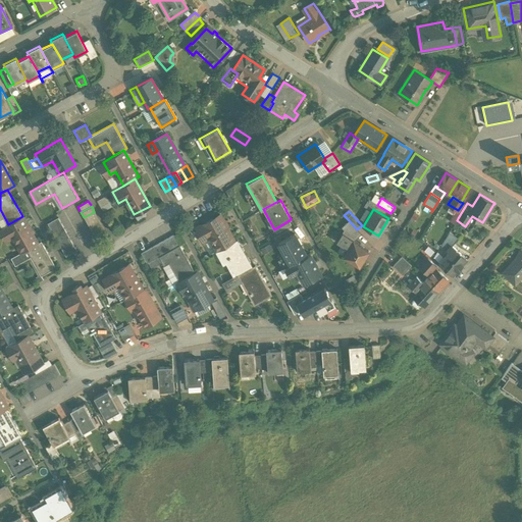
[(94,212),(84,217),(87,223),(97,217),(94,212)]
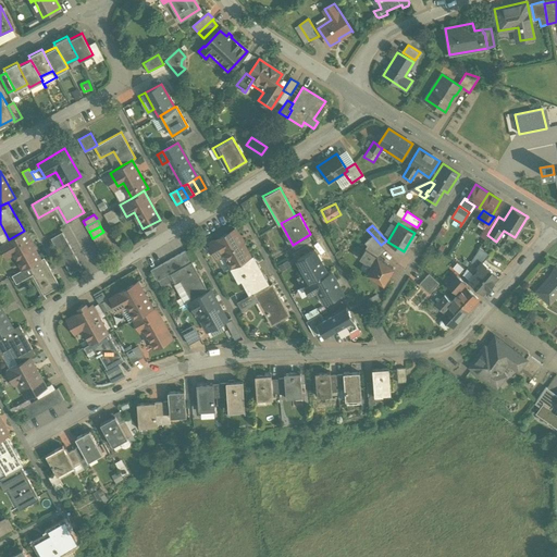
[(250,257),(235,229),(209,244),(214,252),(223,247),(233,267),(250,257)]
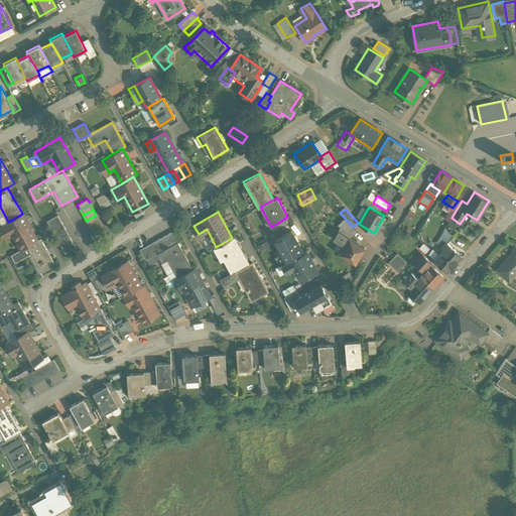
[(453,216),(447,212),(443,218),(449,222),(452,218),(453,216)]
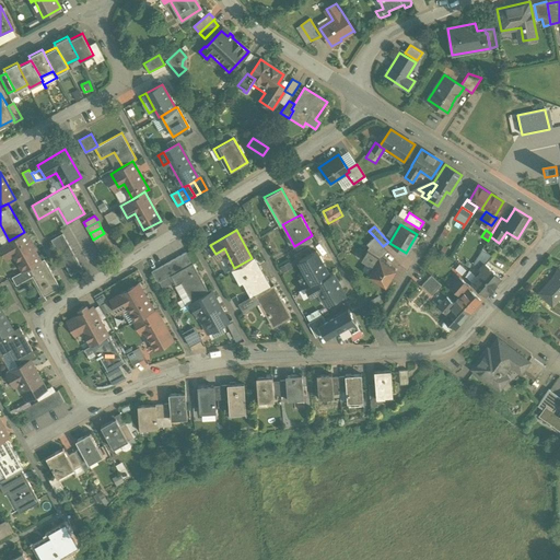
[(41,260),(24,232),(9,241),(8,242),(23,270),(27,267),(41,260)]
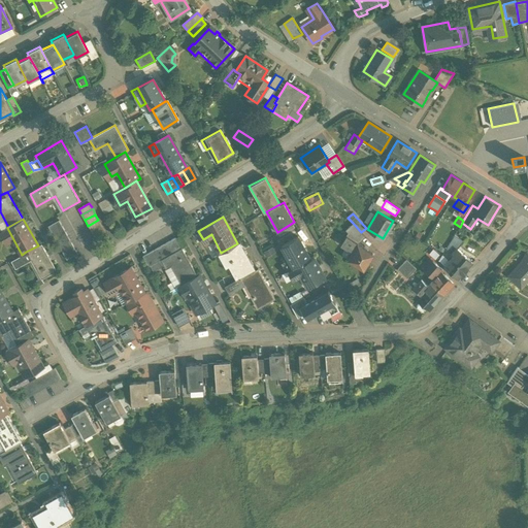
[(59,220),(47,226),(52,232),(62,226),(59,220)]
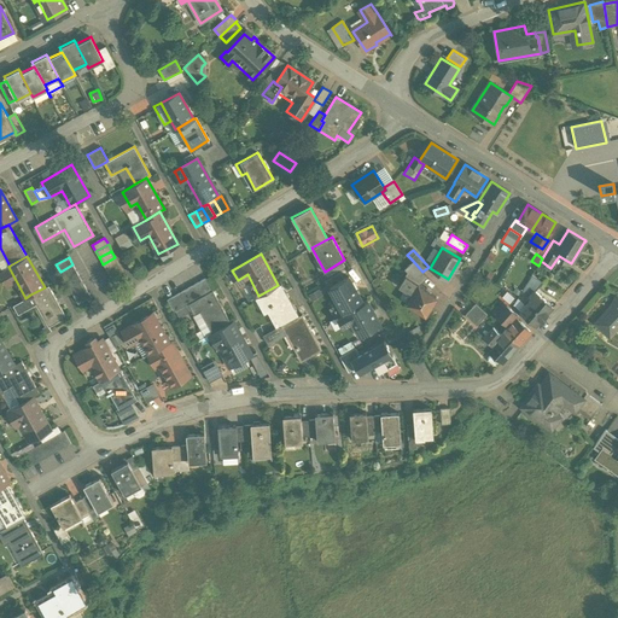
[(115,257),(103,264),(106,270),(118,263),(115,257)]
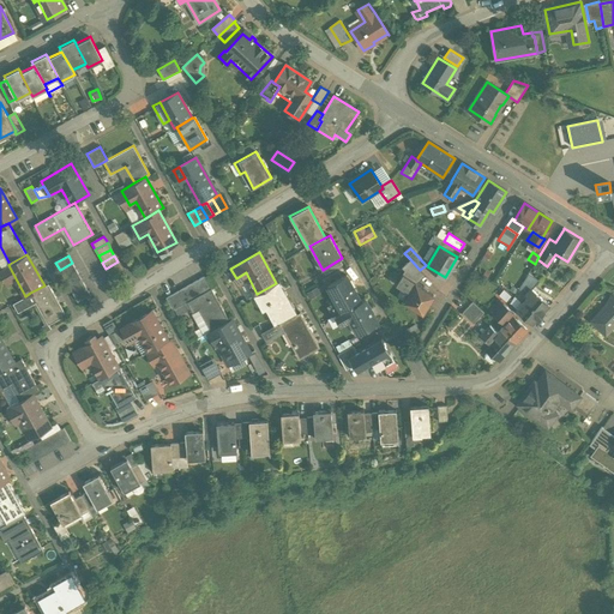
[(410,259),(402,268),(404,271),(403,274),(416,283),(425,275),(420,270),(410,259)]
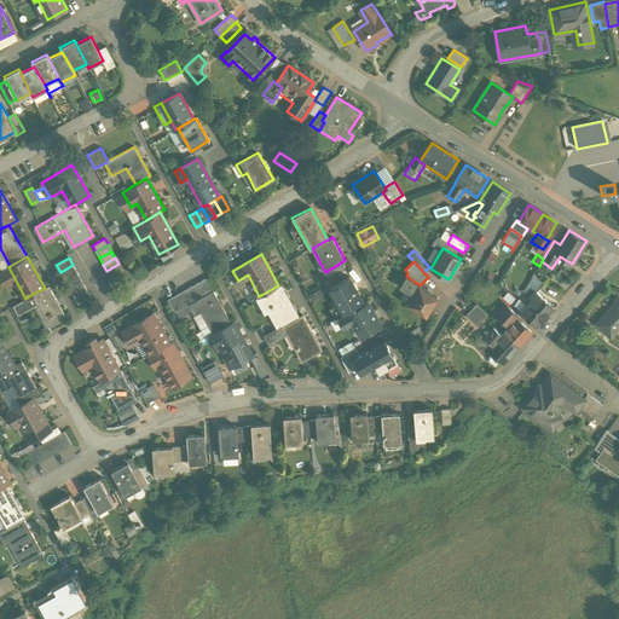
[(119,264),(106,271),(110,277),(122,270),(119,264)]
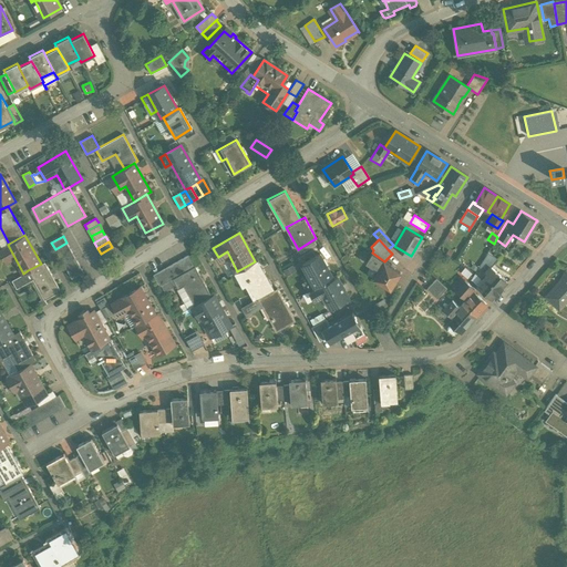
[(66,243),(55,249),(58,255),(70,248),(66,243)]
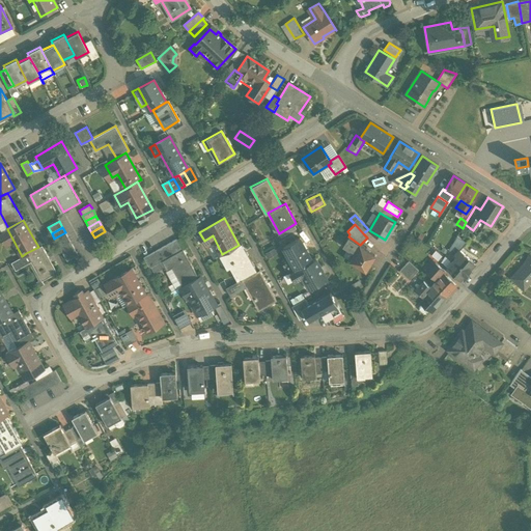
[(105,231),(94,238),(98,244),(109,238),(105,231)]
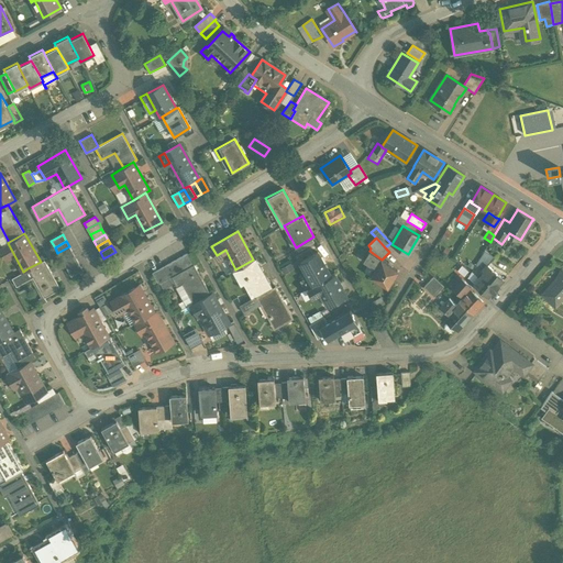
[(69,246),(57,253),(61,258),(73,252),(69,246)]
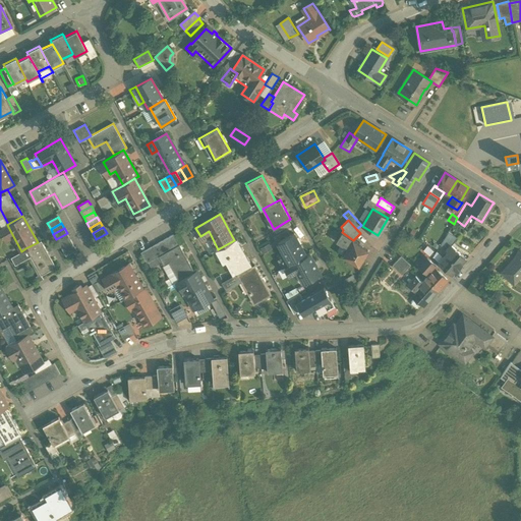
[(353,240),(342,232),(336,241),(347,248),(353,240)]
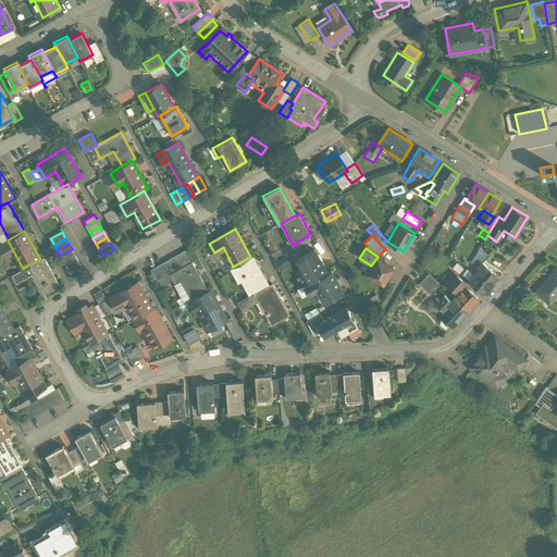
[(489,255),(479,248),(470,262),(477,268),(482,262),(489,255)]
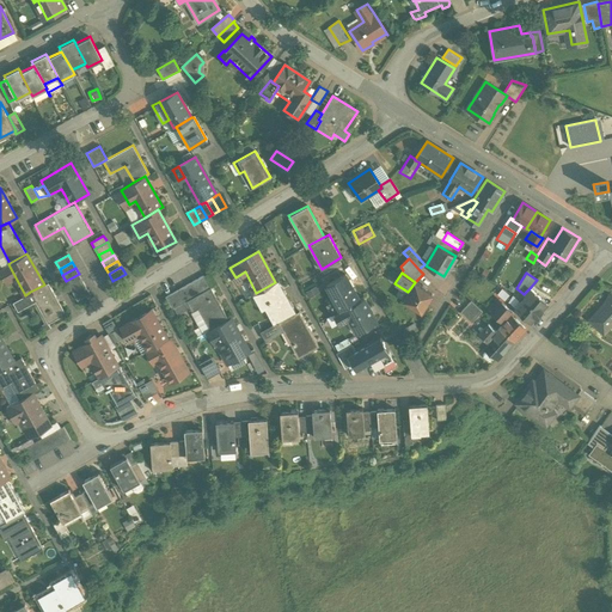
[(79,274),(66,281),(69,288),(83,281),(79,274)]
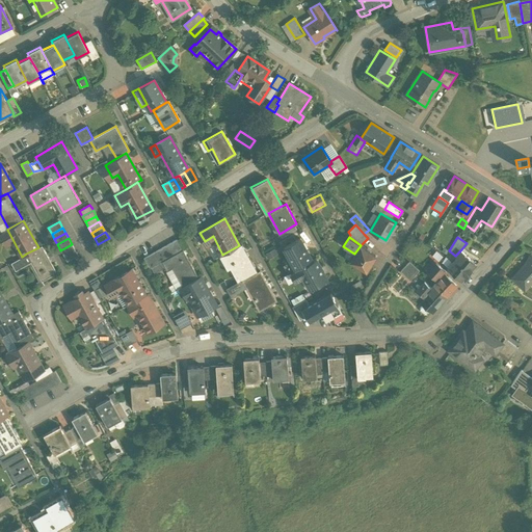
[(177,238),(171,242),(178,253),(183,249),(177,238)]
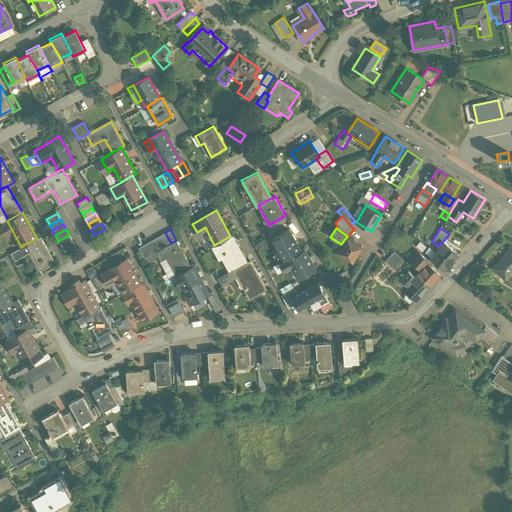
[(289,229),(273,238),(284,259),(300,250),(289,229)]
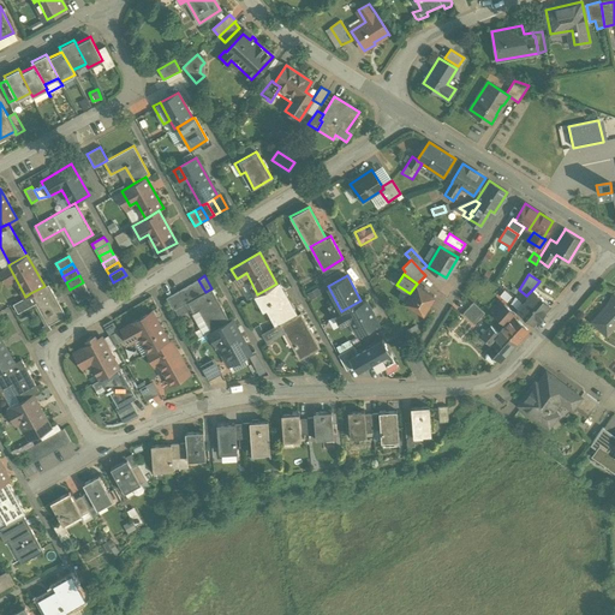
[(206,292),(198,280),(191,284),(198,296),(206,292)]
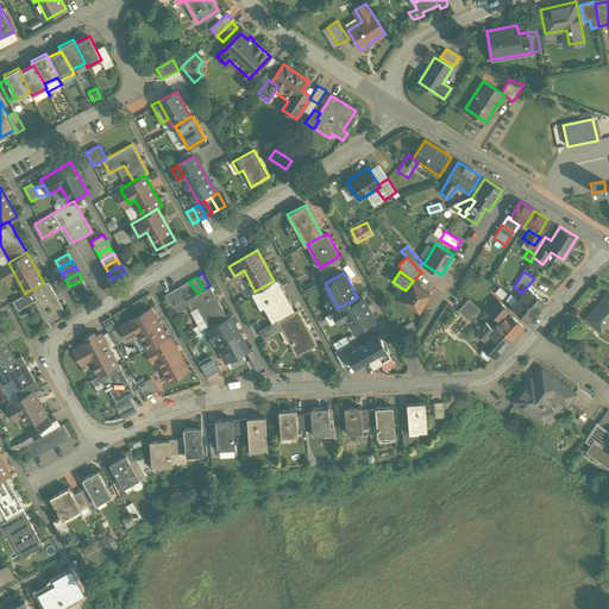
[(82,280),(69,287),(73,293),(86,286),(82,280)]
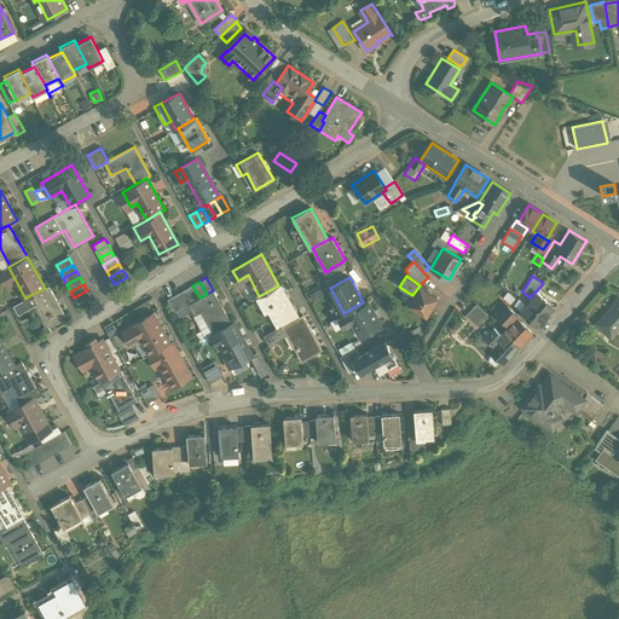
[(287,299),(284,294),(287,293),(281,284),(278,285),(259,296),(255,299),(262,311),(270,306),(281,325),(282,325),(299,316),(289,298),(287,299)]
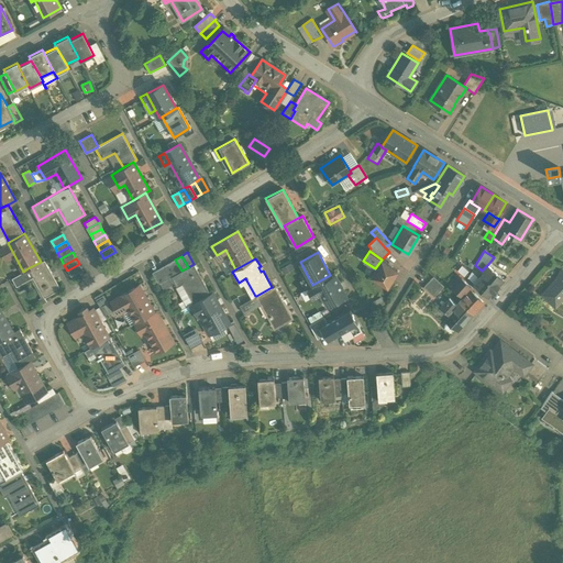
[(41,262),(28,268),(33,277),(44,298),(61,288),(44,260),(41,262)]
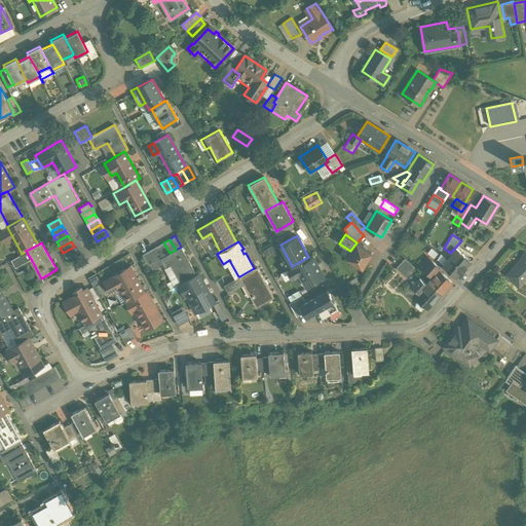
[(170,253),(163,242),(158,246),(164,256),(170,253)]
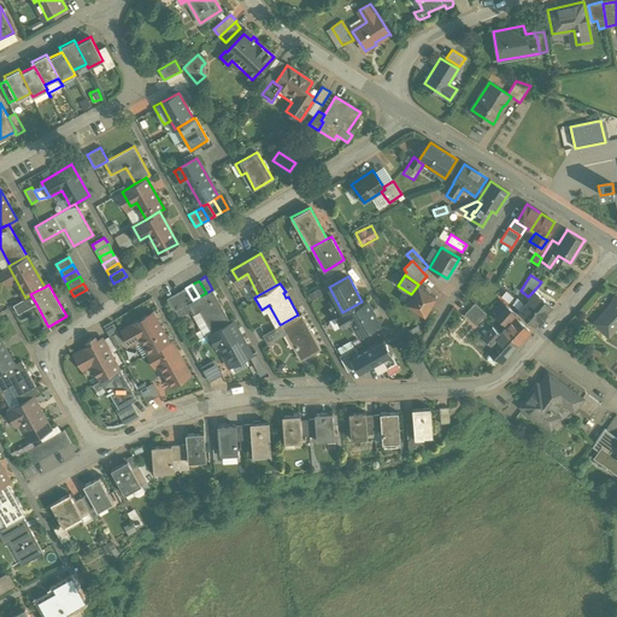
[(418,285),(411,294),(406,303),(424,313),(436,295),(418,285)]
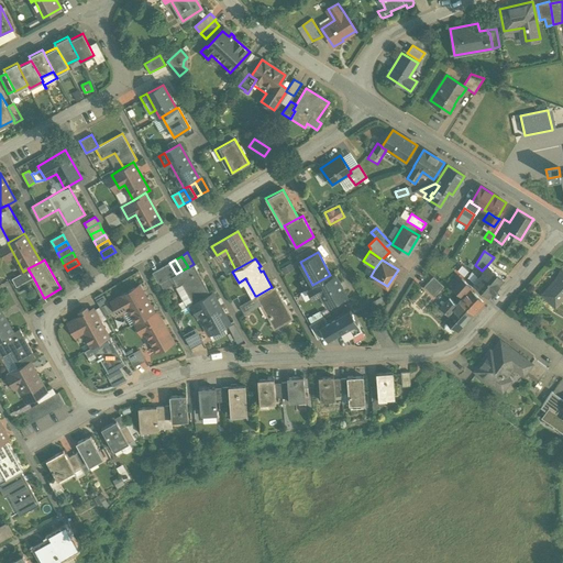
[(176,274),(169,263),(164,265),(170,277),(172,276),(176,274)]
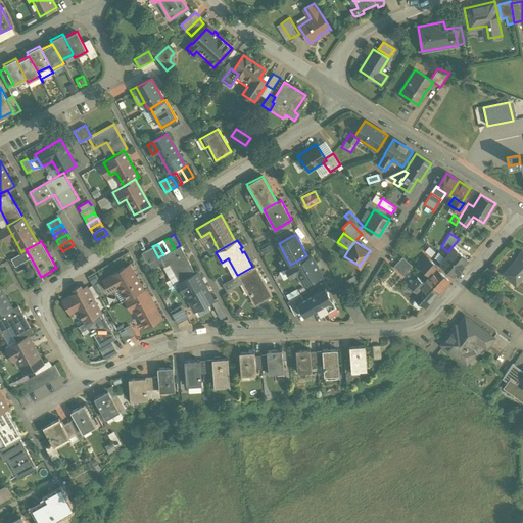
[(74,245),(62,251),(65,256),(77,251),(74,245)]
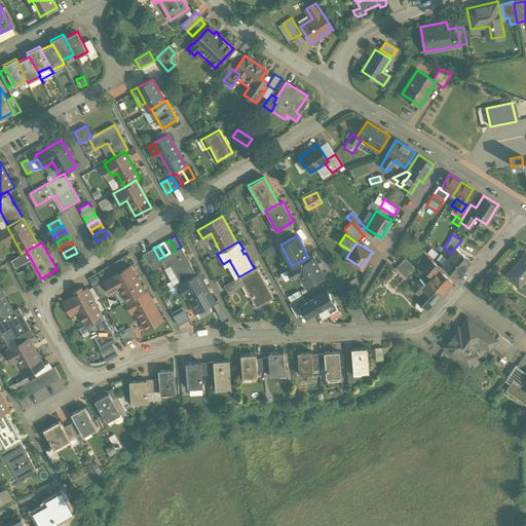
[(196,273),(181,247),(176,250),(170,253),(164,256),(160,258),(162,263),(165,267),(171,265),(180,283),(196,273)]
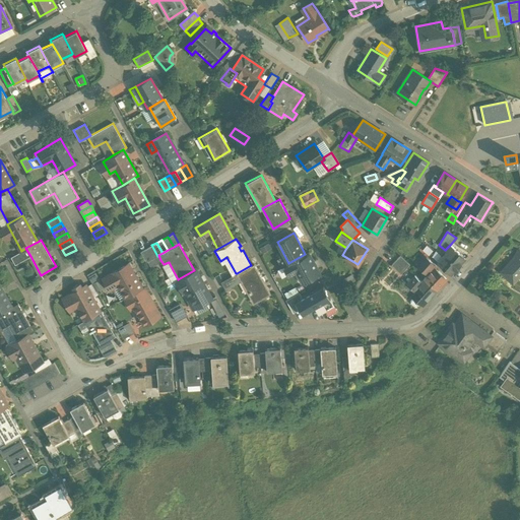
[(157,256),(151,245),(146,248),(152,259),(157,256)]
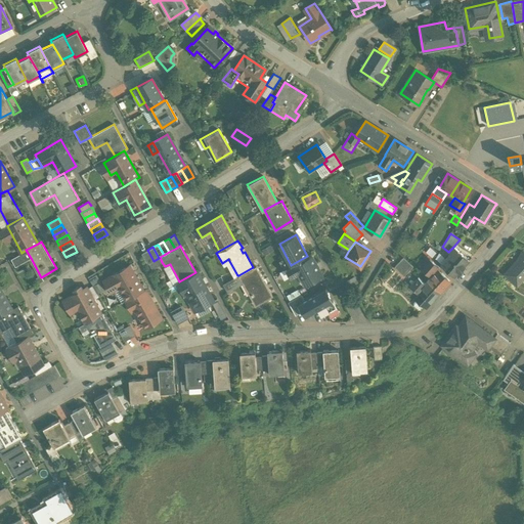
[(468,260),(453,247),(448,252),(450,254),(441,264),(453,275),(468,260)]
